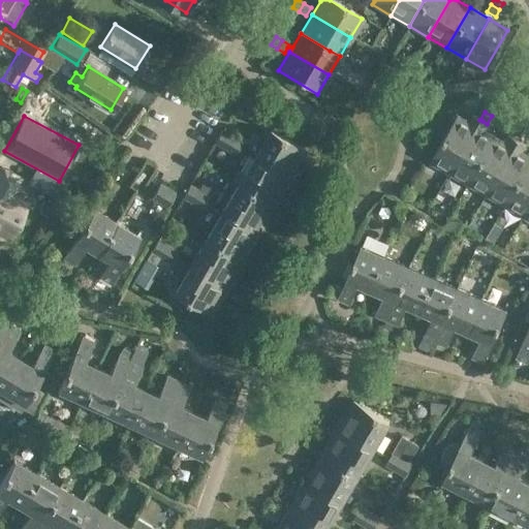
[(468,123),(457,117),(431,161),(449,173),(480,120),(479,120),(473,116),(468,123)]
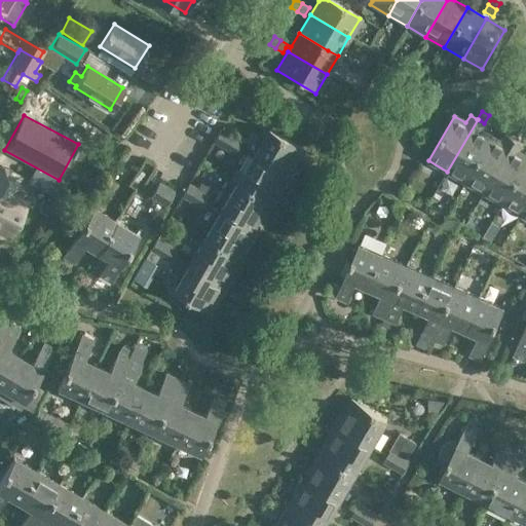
[(480,120),(478,119),(447,172),(465,182),(491,138),(480,130),(484,123),(480,120)]
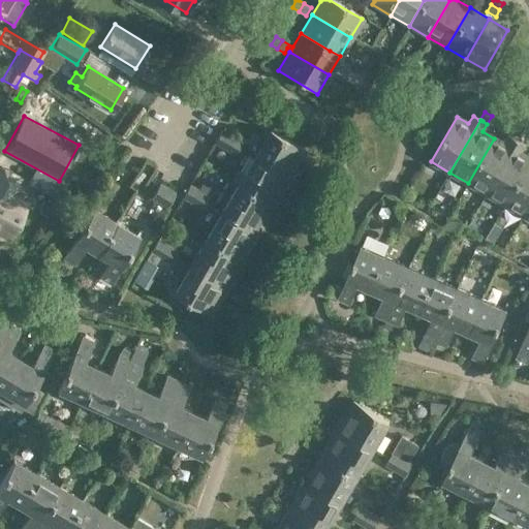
[(223,148),(231,134),(222,128),(214,143),(223,148)]
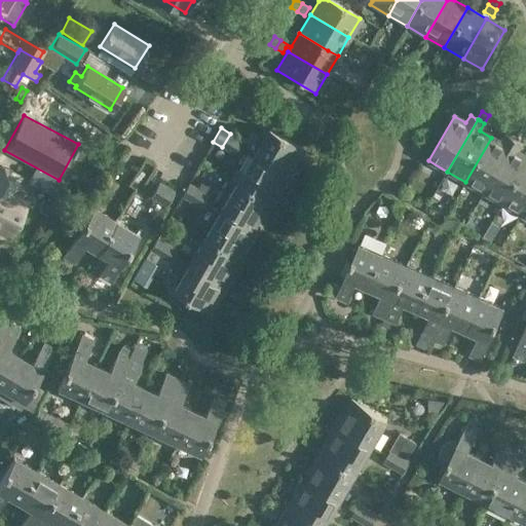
[(267,127),(251,156),(286,177),(302,149),(267,127)]
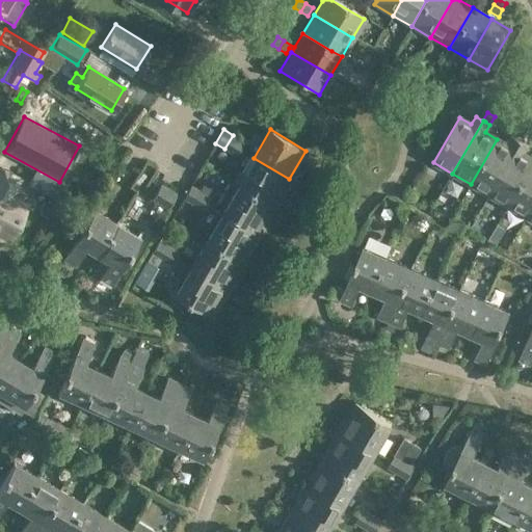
[(243,141),(233,135),(224,149),(235,155),(243,141)]
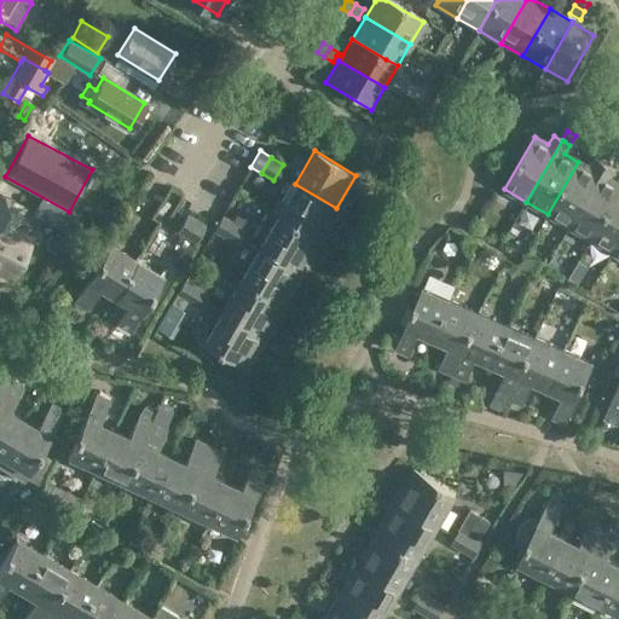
[(548,214),(570,227),(606,166),(596,160),(591,169),(578,162),(548,214)]
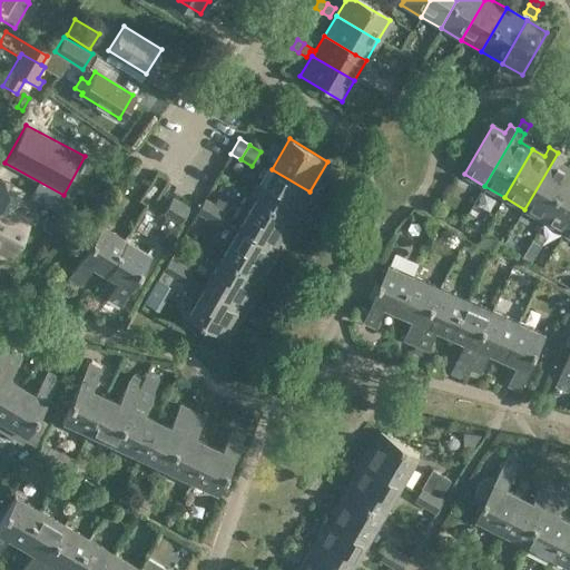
[(524,209),(544,220),(569,176),(569,170),(560,166),(566,157),(558,153),(524,209)]
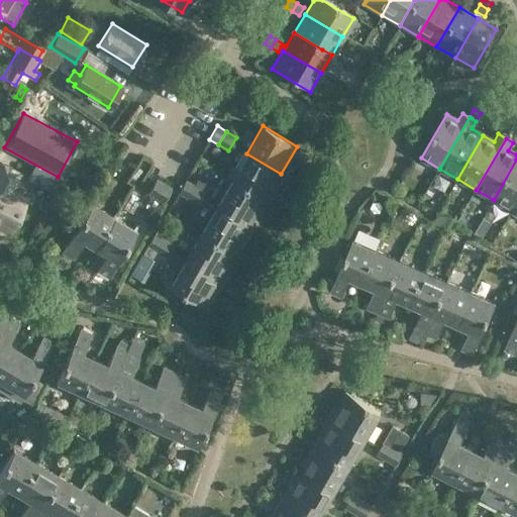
[(246,153),(230,180),(266,200),(281,174),(246,153)]
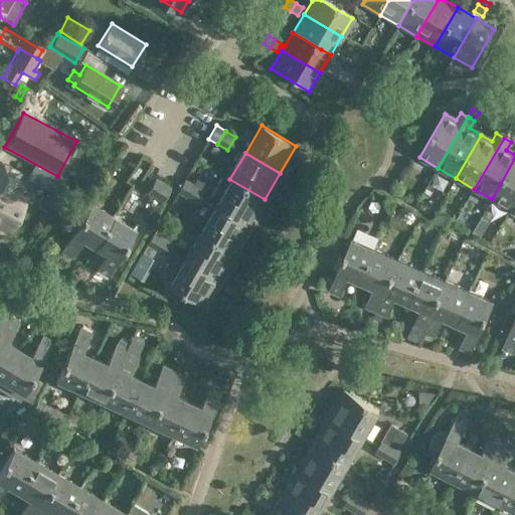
[(514,159),(492,199),(510,210),(514,200),(514,159)]
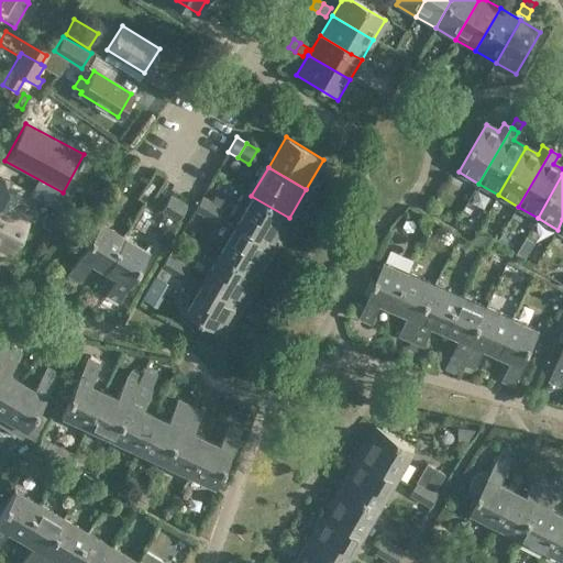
[(0,249),(9,253),(28,216),(15,209),(13,212),(8,209),(18,188),(0,178),(0,249)]
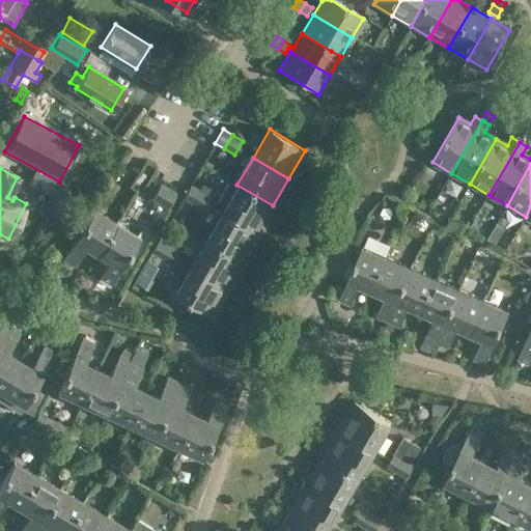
[(167,207),(175,192),(160,183),(151,198),(167,207)]
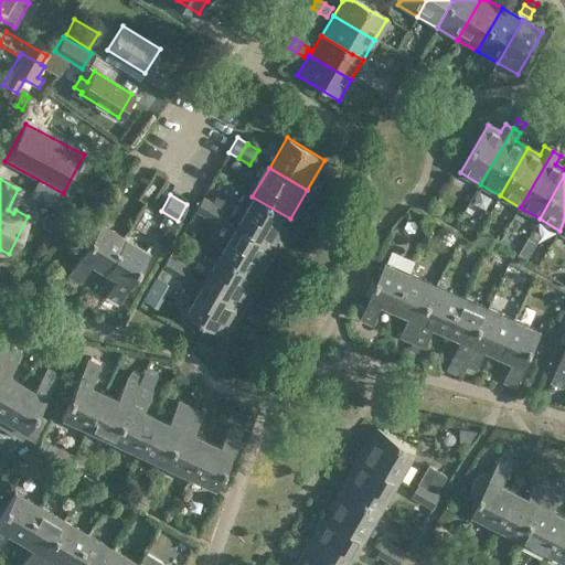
[(213,202),(203,195),(194,210),(205,216),(213,202)]
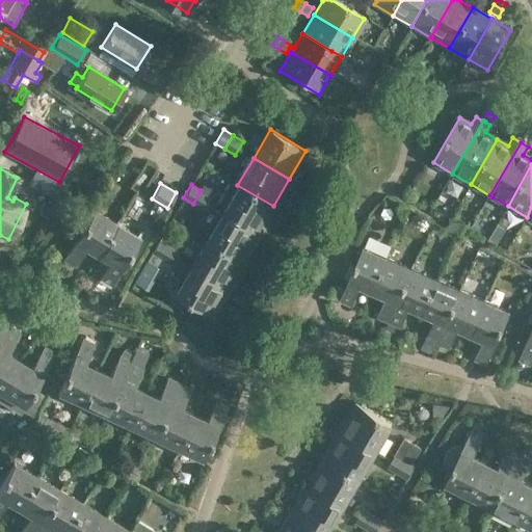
[(273,206),(237,185),(221,212),(257,234),(273,206)]
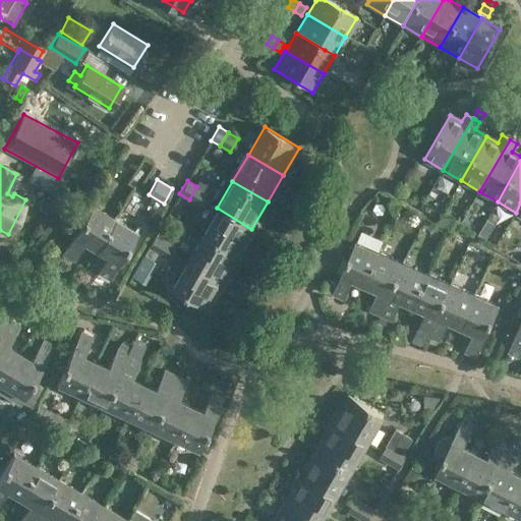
[(207,191),(196,186),(189,199),(198,206),(207,191)]
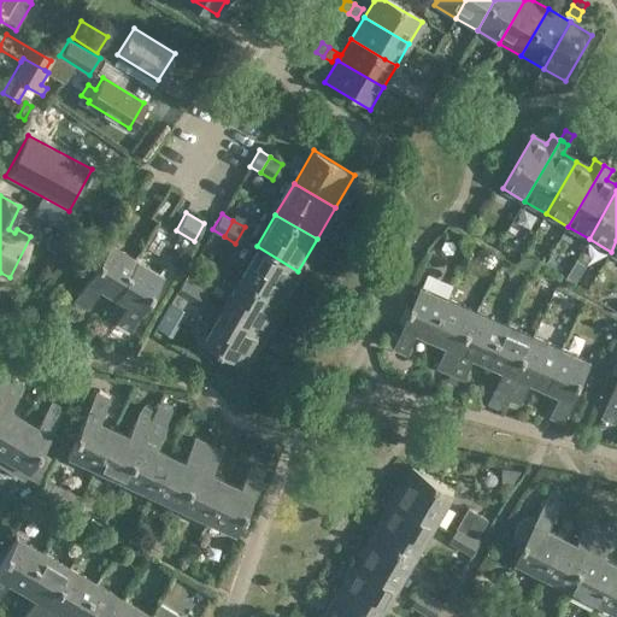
[(98,287),(111,295),(133,259),(106,244),(71,303),(83,310),(98,287)]
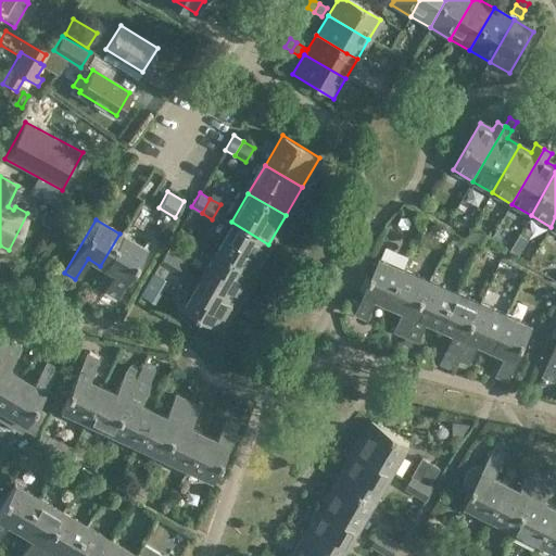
[(231,222),(214,251),(252,273),(268,244),(231,222)]
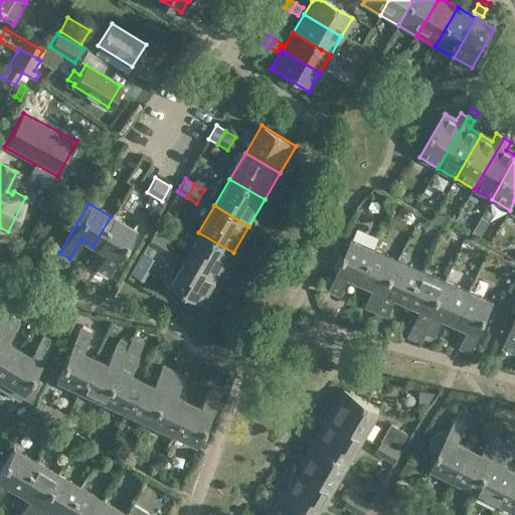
[(457,218),(445,212),(439,224),(451,229),(457,218)]
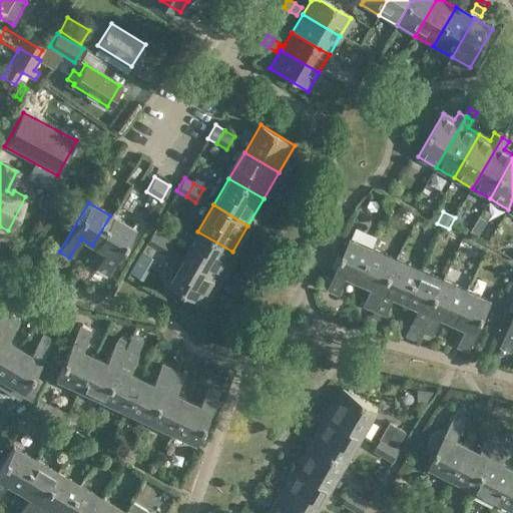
[(103,277),(132,228),(110,215),(92,245),(104,252),(93,271),(103,277)]
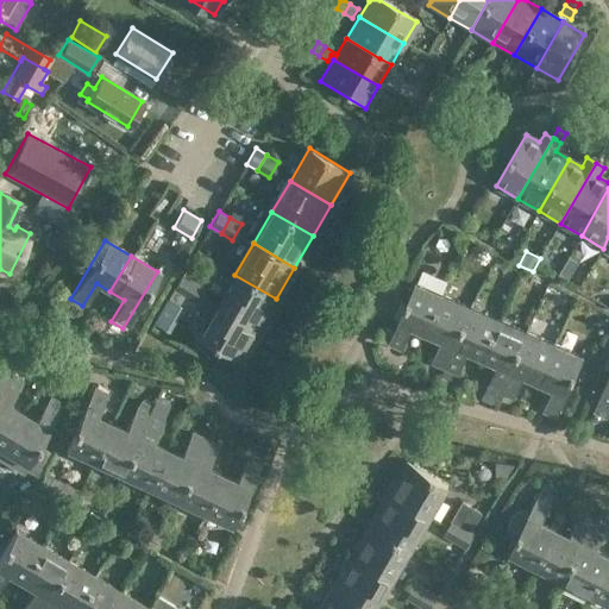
[(194,281),(182,274),(174,288),(179,292),(184,295),(194,281)]
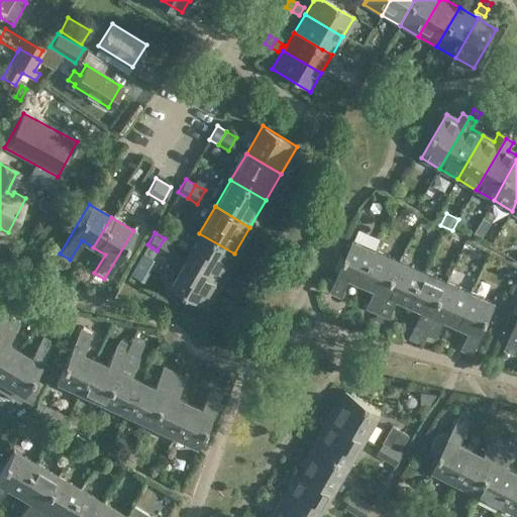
[(199,233),(184,260),(218,280),(234,253),(199,233)]
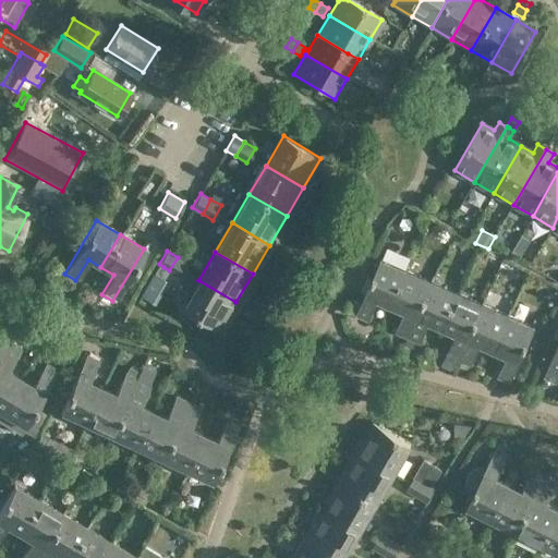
[(187,263),(178,257),(169,270),(180,277),(187,263)]
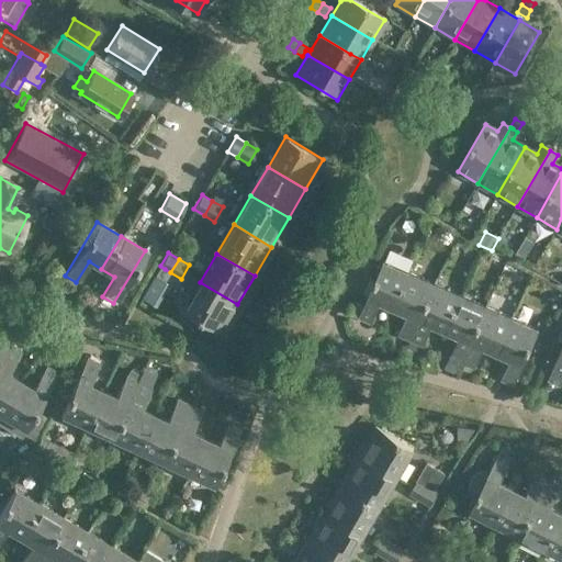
[(408,273),(382,262),(364,303),(358,317),(358,318),(371,324),(380,303),(393,308),(408,273)]
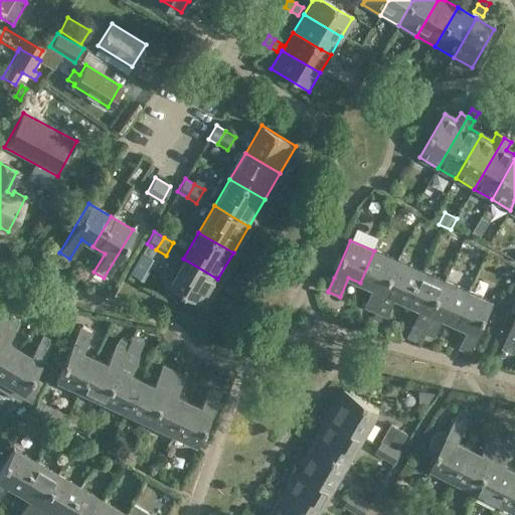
[(142,251),(155,260),(156,260),(164,258),(166,255),(156,249),(151,246),(147,243),(142,251)]
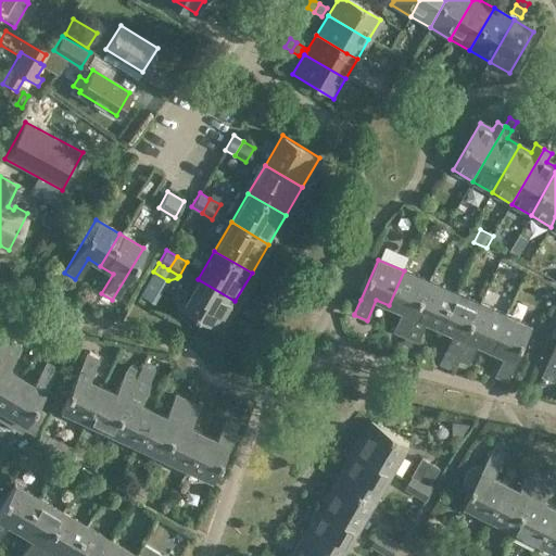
[(404,270),(389,305),(402,311),(392,331),(401,336),(405,337),(429,281),(404,270)]
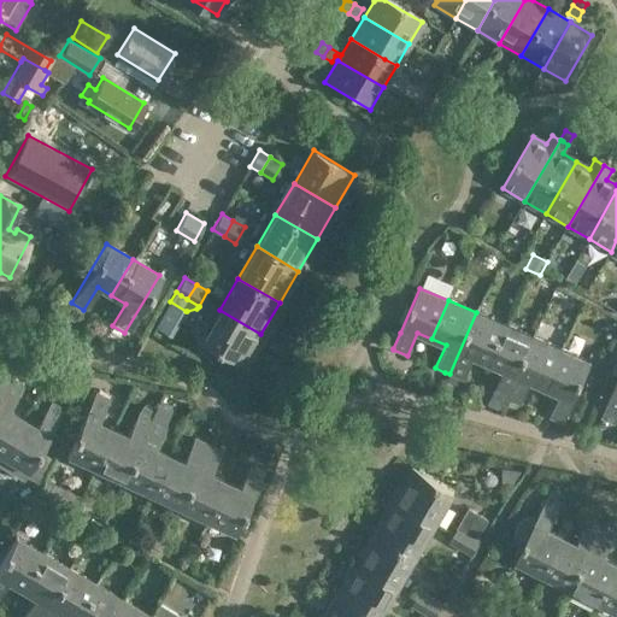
[(260,334),(219,310),(200,342),(241,368),(260,334)]
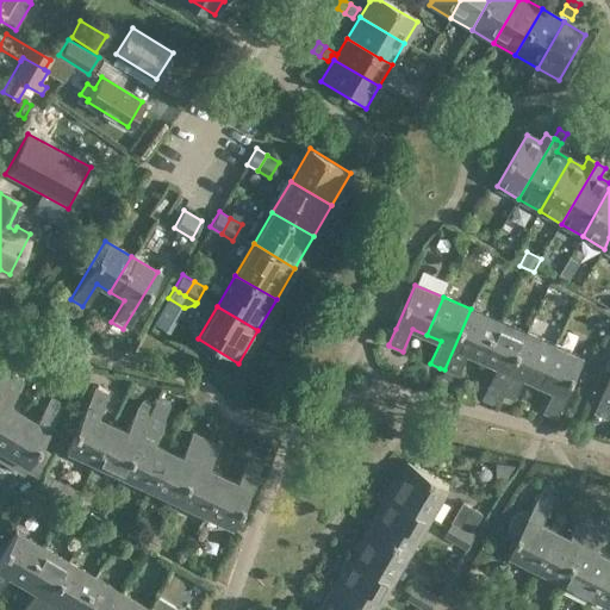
[(499,321),(471,309),(444,369),(459,375),(468,353),(483,359),(499,321)]
